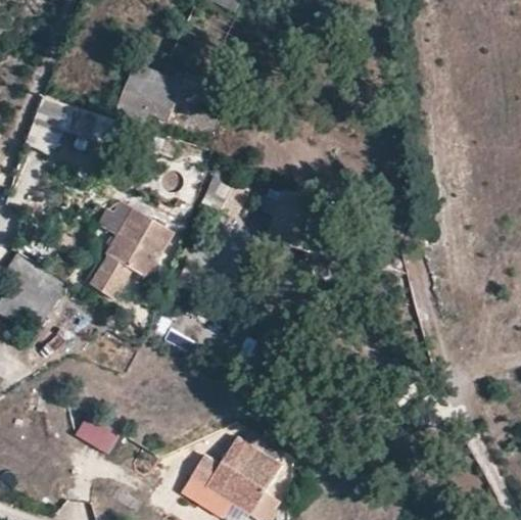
[(211,0),(234,11),(239,0),(211,0)]
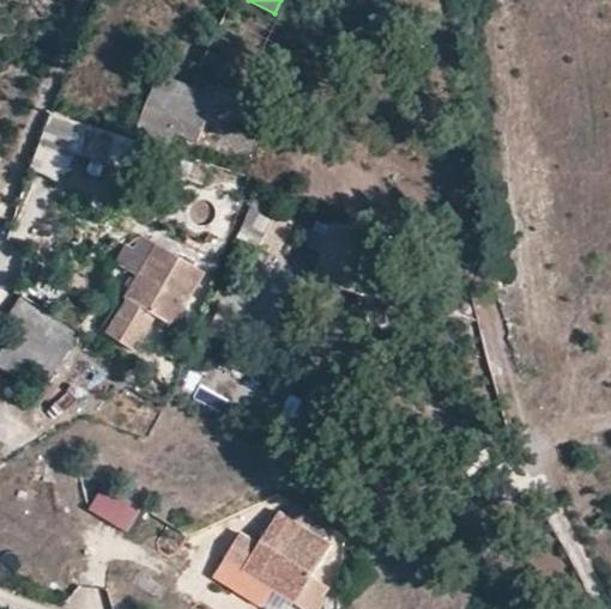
[(157,72),(129,136),(155,145),(161,128),(195,140),(212,93),(157,72)]
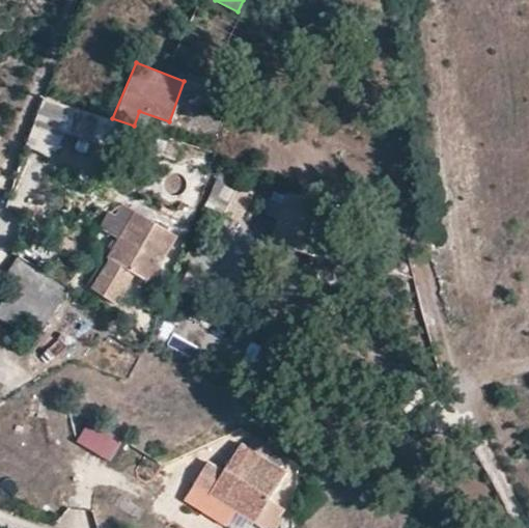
[(103,116),(55,101),(51,115),(87,126),(86,130),(98,133),(103,116)]
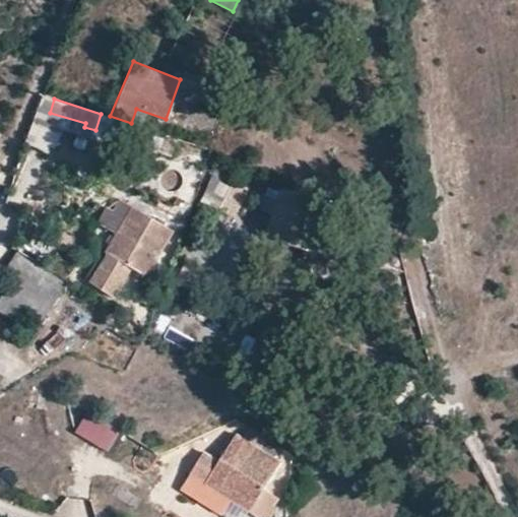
[(36,196),(50,151),(23,143),(9,188),(36,196)]
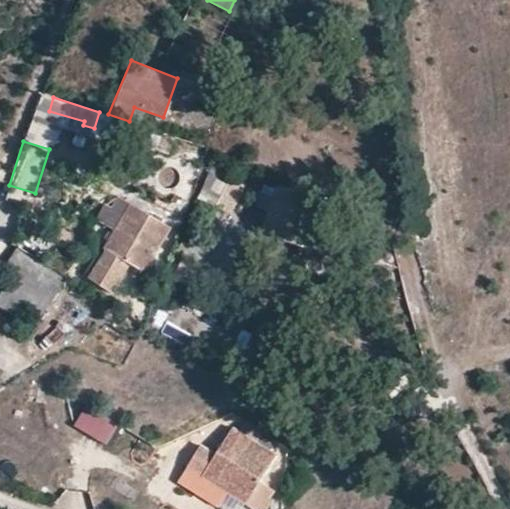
[(110,164),(101,158),(95,167),(105,173),(110,164)]
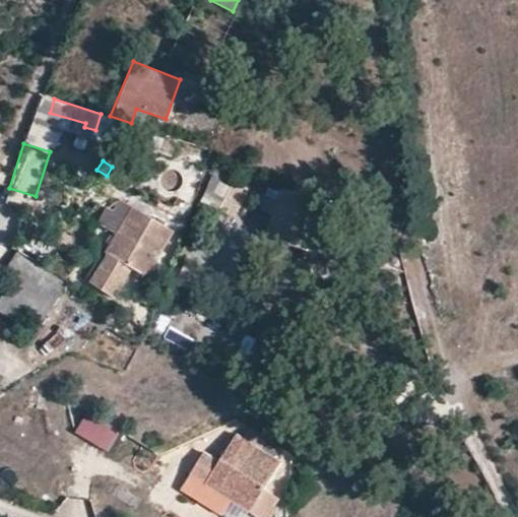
[(238,182),(218,173),(195,219),(215,230),(238,182)]
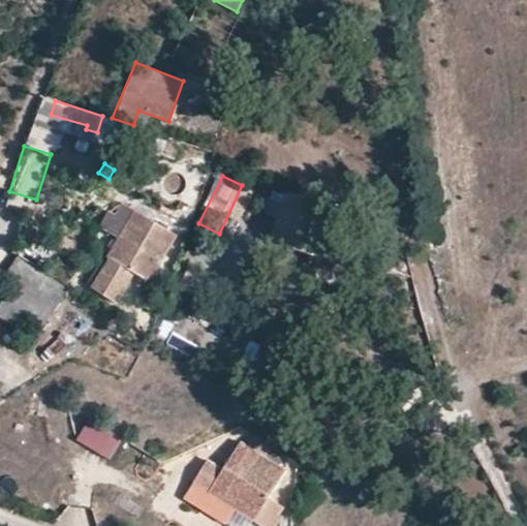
[(362,215),(309,195),(292,244),(308,247),(305,259),(329,266),(334,252),(349,256),(362,215)]
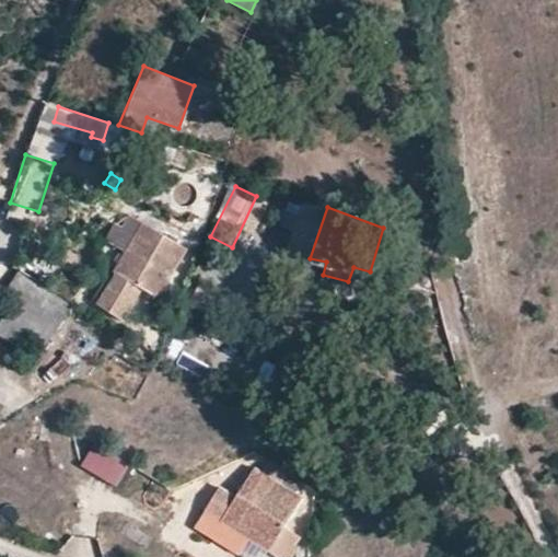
[(186,247),(128,213),(113,239),(128,248),(114,270),(159,296),(186,247)]
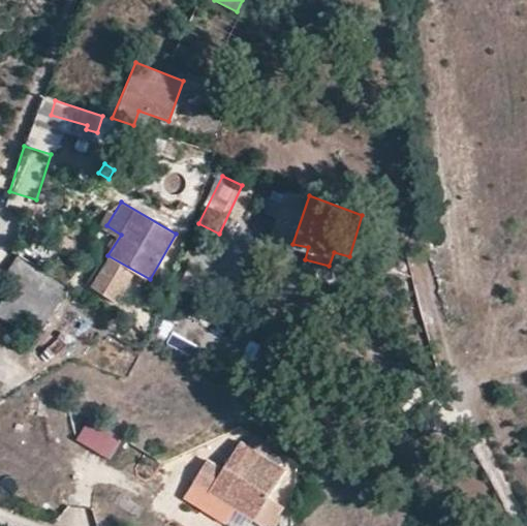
[(22,246),(16,254),(36,268),(42,258),(22,246)]
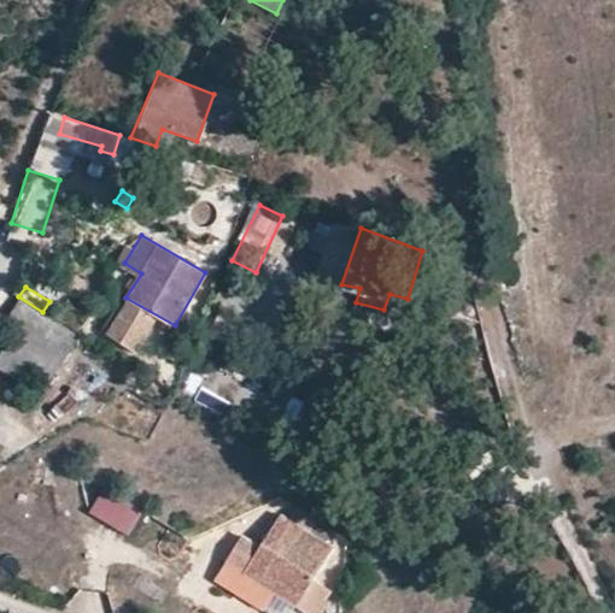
[(3,324),(13,331),(60,360),(75,336),(17,299),(3,324)]
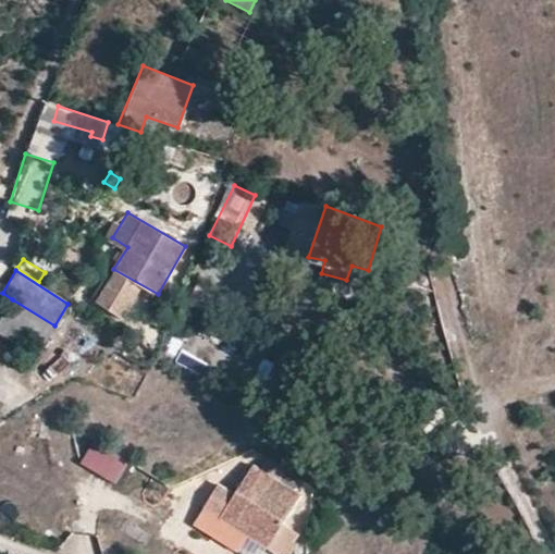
[(123,302),(106,292),(99,303),(116,312),(123,302)]
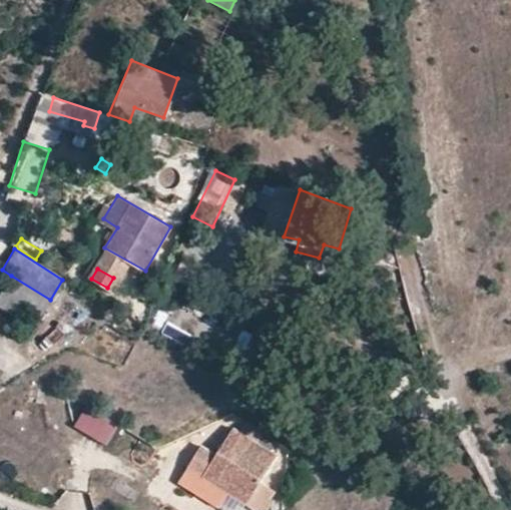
[(85,403),(73,423),(105,443),(118,423),(85,403)]
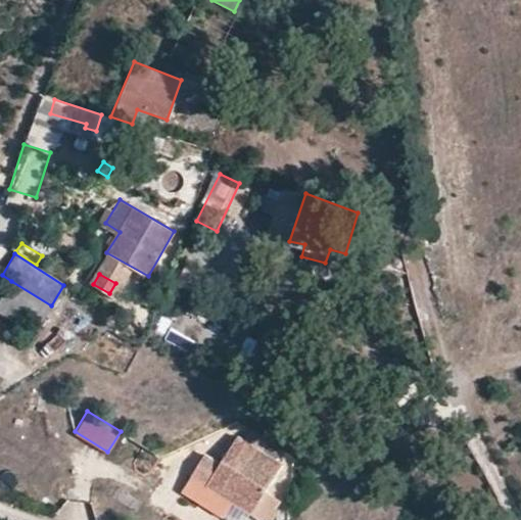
[(190,477),(231,503),(259,519),(265,519),(277,502),(263,491),(281,462),(275,457),(280,448),(267,440),(262,450),(236,434),(220,463),(204,453),(190,477)]
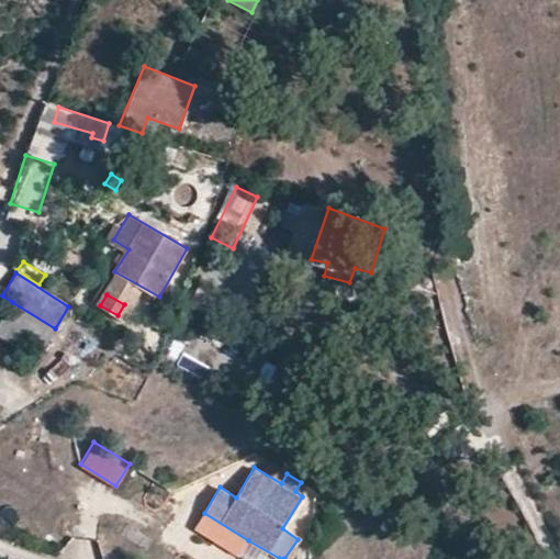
[(238,556),(248,540),(204,513),(194,529),(238,556)]
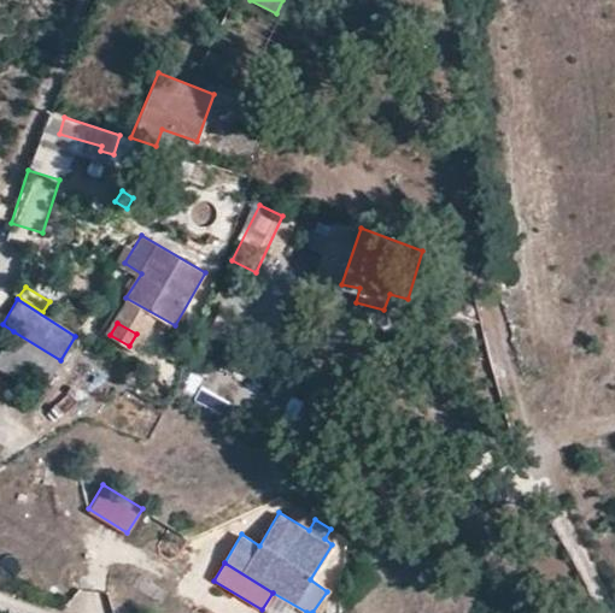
[(507,599),(498,612),(527,612),(526,612),(507,599)]
